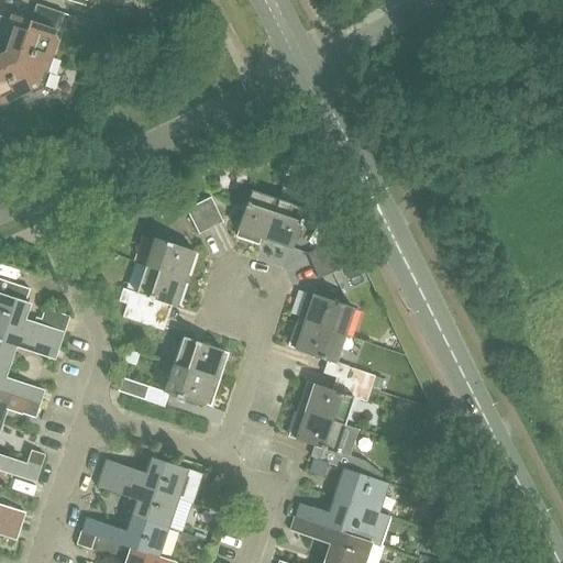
[(10,36),(3,53),(35,79),(44,86),(48,73),(46,72),(56,41),(51,40),(54,30),(57,31),(63,14),(34,4),(29,21),(11,15),(9,21),(4,34),(10,36)]
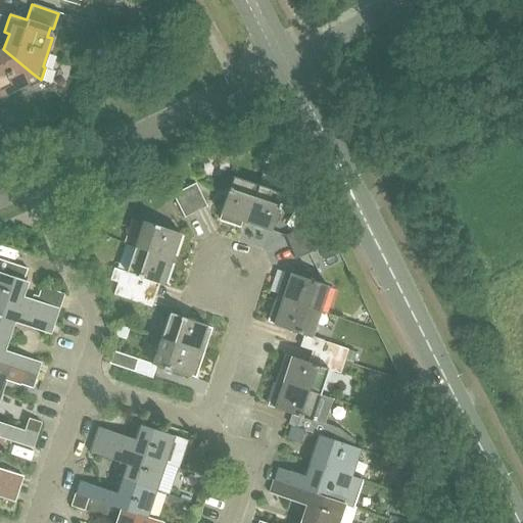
[(96,37),(100,25),(88,20),(84,33),(96,37)]
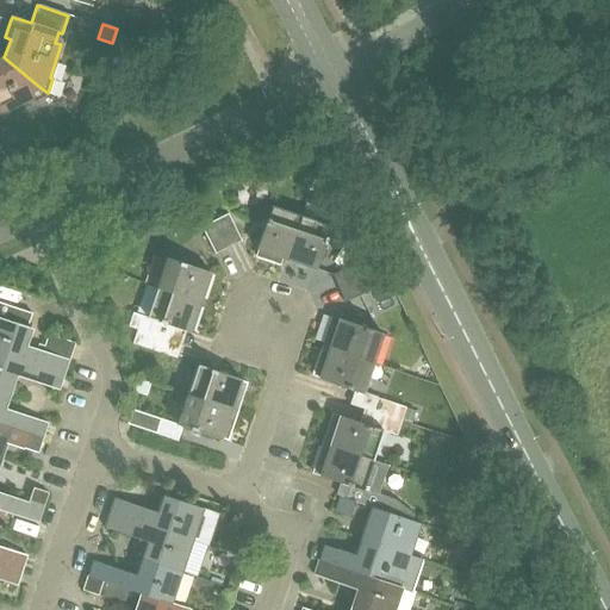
[(0,114),(33,99),(31,95),(38,86),(4,57),(0,58),(0,114)]
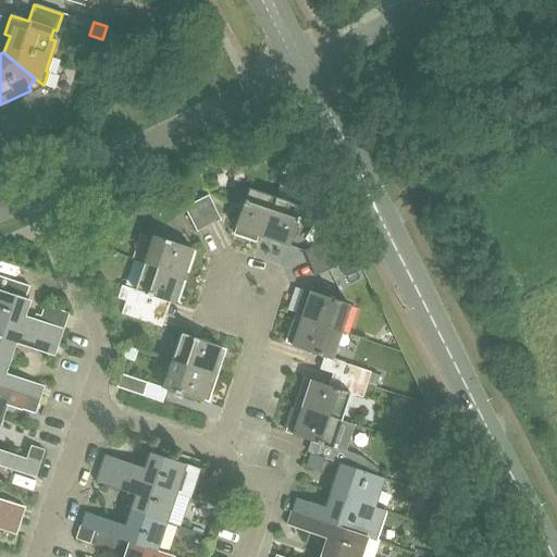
[(0,156),(0,165),(15,159),(12,151),(0,156)]
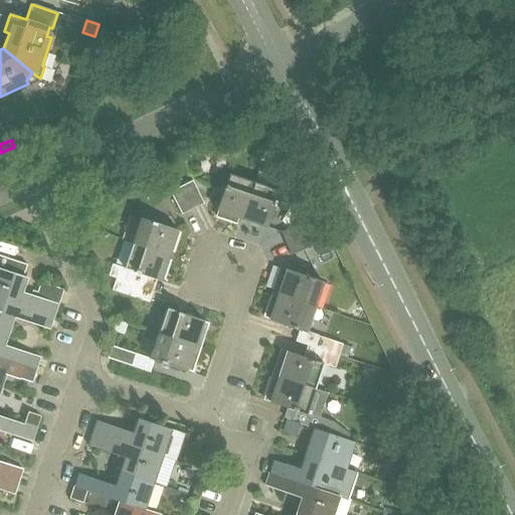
[(236,217),(240,219),(252,181),(227,173),(214,210),(216,210),(214,216),(234,223),(236,217)]
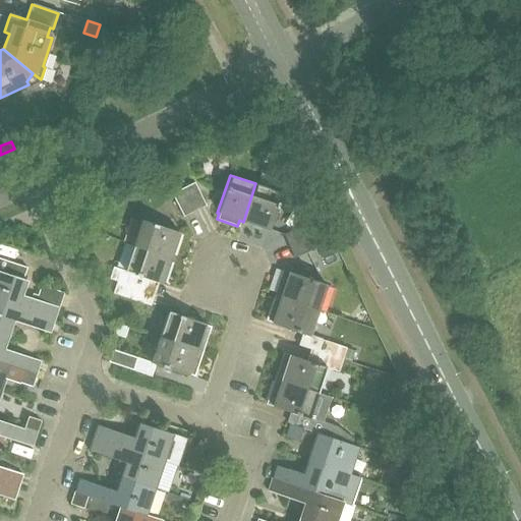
[(193,182),(182,187),(193,211),(205,206),(193,182)]
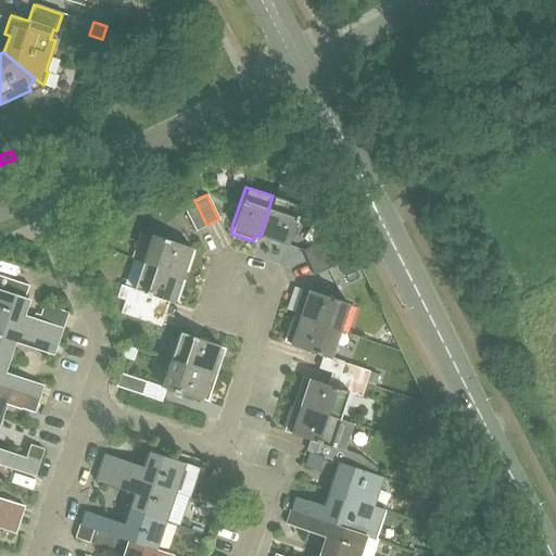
[(301,205),(273,196),(260,237),(287,245),(301,205)]
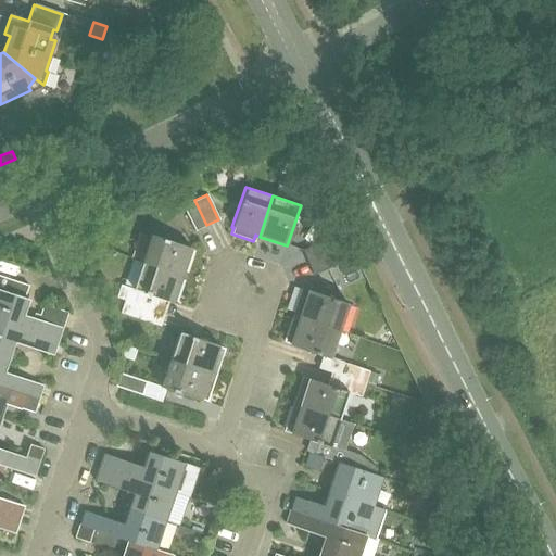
[(194,231),(206,225),(194,200),(182,206),(194,231)]
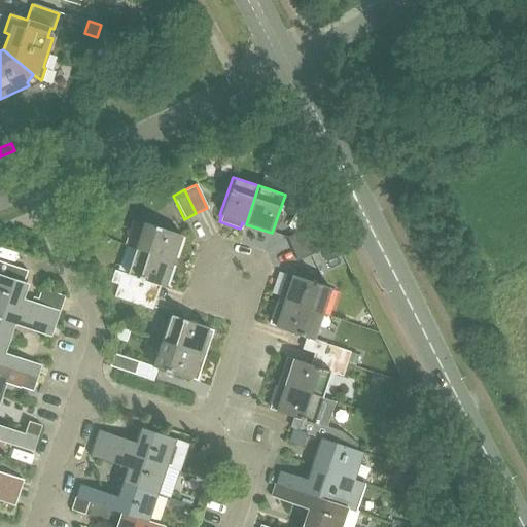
[(135,248),(171,261),(180,235),(143,222),(135,248)]
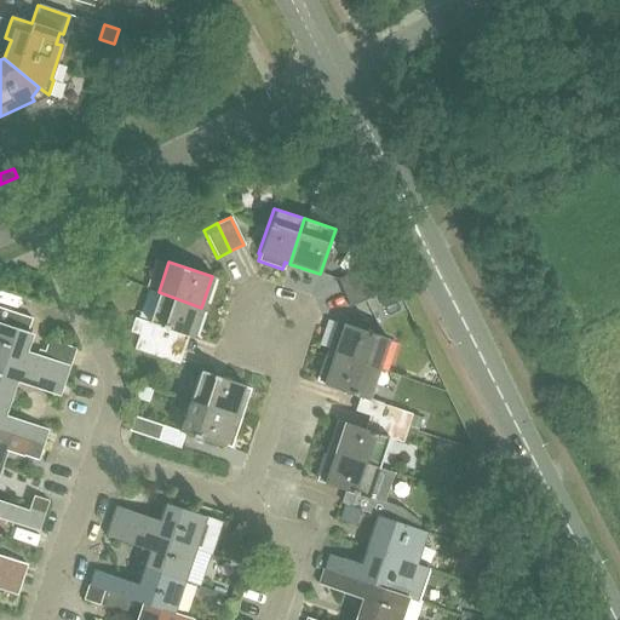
[(336,280),(343,293),(372,280),(365,267),(336,280)]
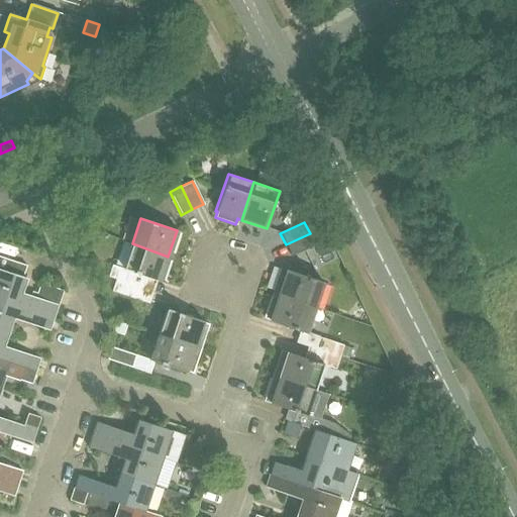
[(322,228),(320,229),(310,233),(286,244),(291,256),(315,245),(320,255),(330,250),(332,249),(322,228)]
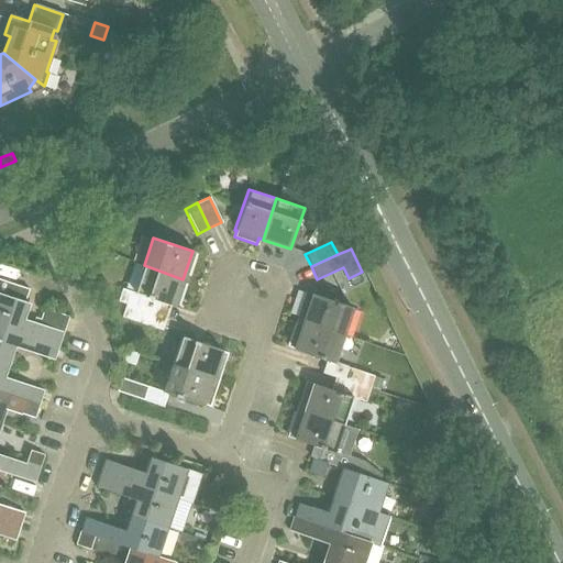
[(117,300),(125,304),(143,309),(147,297),(174,307),(183,279),(144,265),(134,293),(121,288),(117,300)]
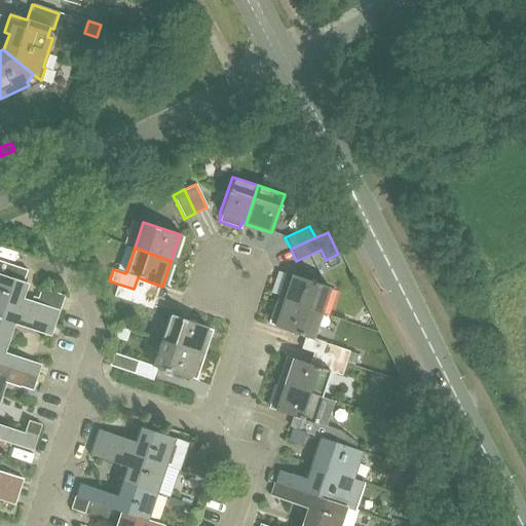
[(0,304),(53,323),(58,310),(22,298),(27,283),(23,282),(27,270),(0,260),(0,304)]
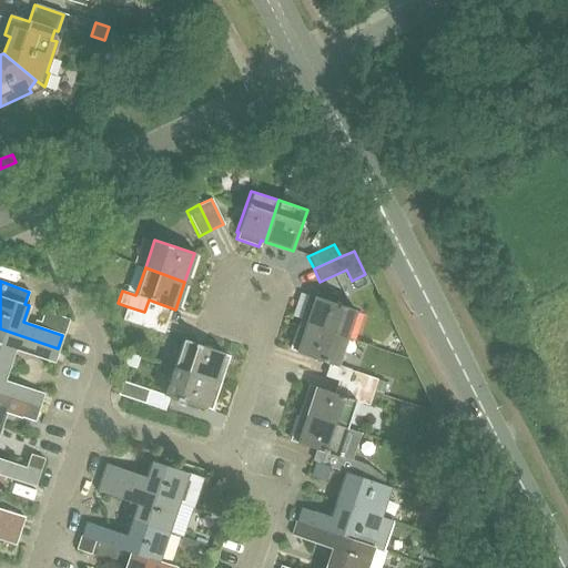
[(298,322),(346,338),(355,310),(314,296),(314,297),(307,295),(298,322)]
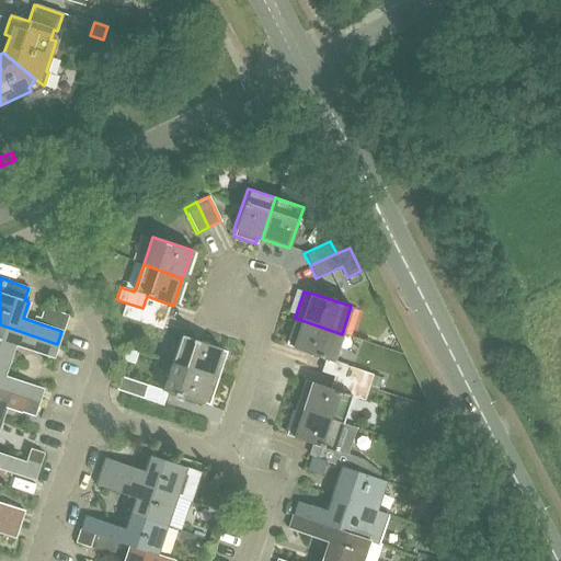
[(151,311),(142,308),(125,302),(119,316),(146,324),(151,311)]
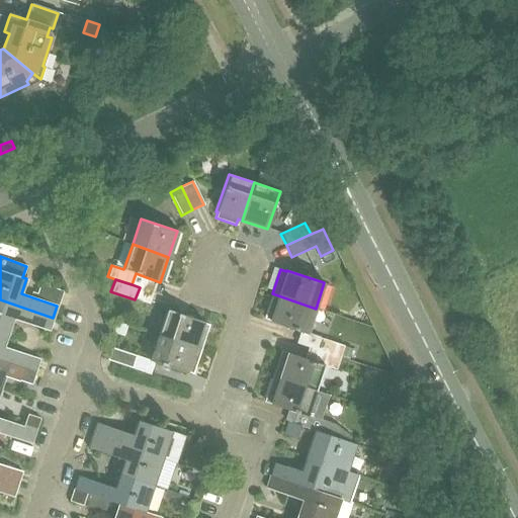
[(307,334),(316,309),(272,293),(264,319),(270,321),(269,321),(307,334)]
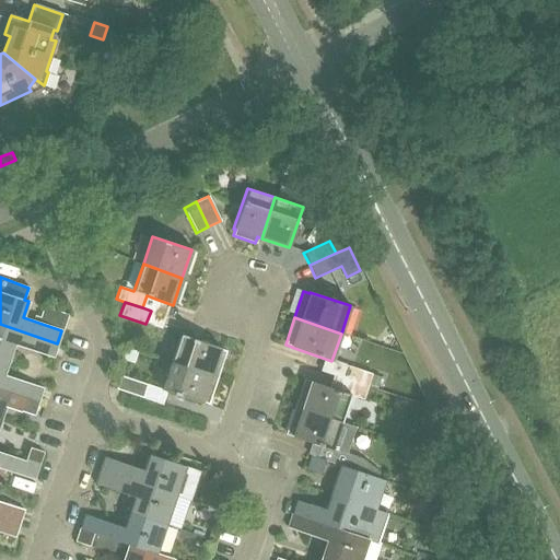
[(53,358),(57,343),(0,324),(0,357),(9,360),(13,345),(53,358)]
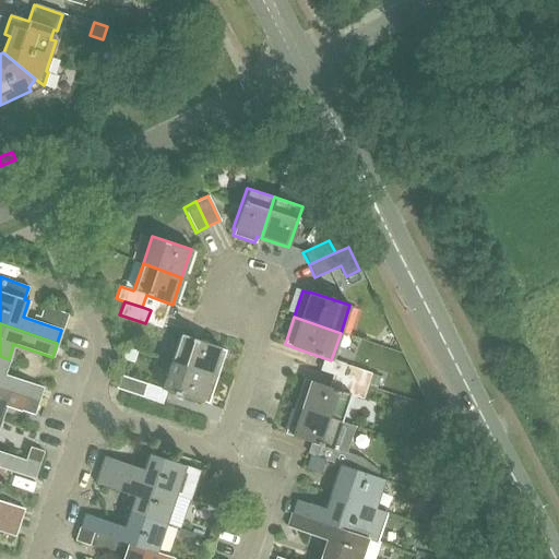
[(226,349),(219,347),(219,346),(180,333),(170,361),(216,377),(226,349)]
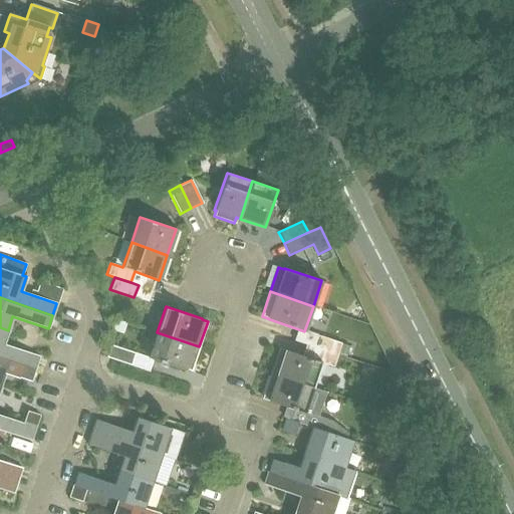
[(0,356),(21,364),(34,368),(38,356),(3,343),(8,330),(0,327),(0,356)]
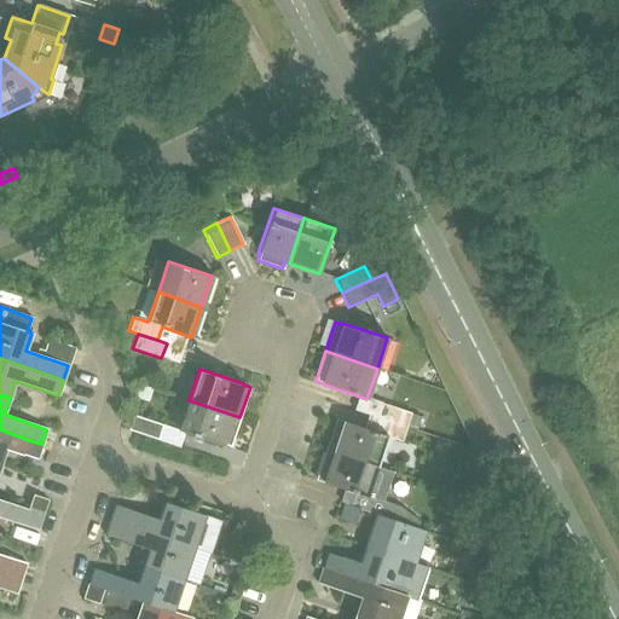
[(230,446),(239,417),(189,400),(179,431),(223,445),(223,444),(230,446)]
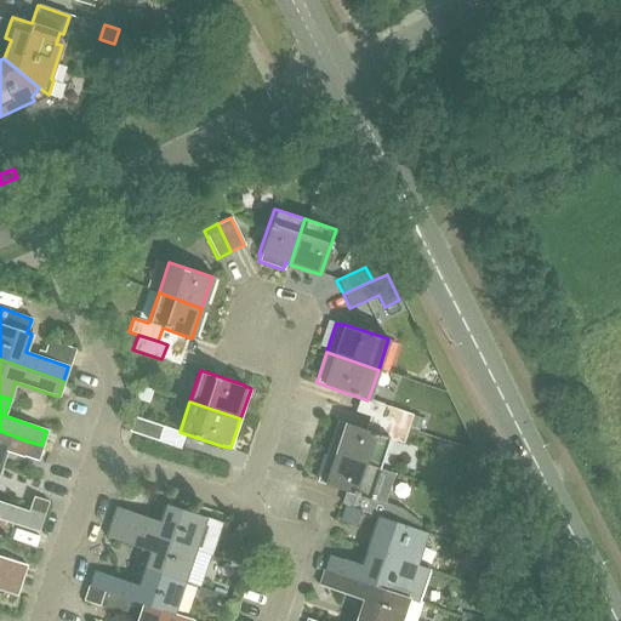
[(385,404),(379,419),(409,428),(414,415),(385,404)]
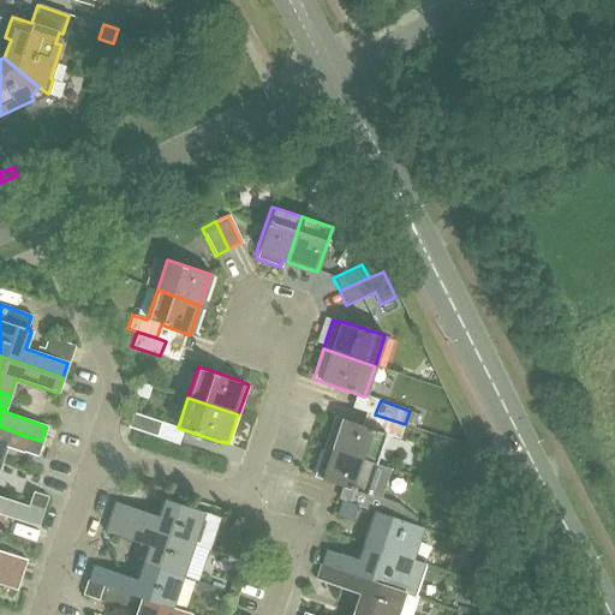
[(408,413),(405,423),(413,425),(418,413),(410,411),(408,413)]
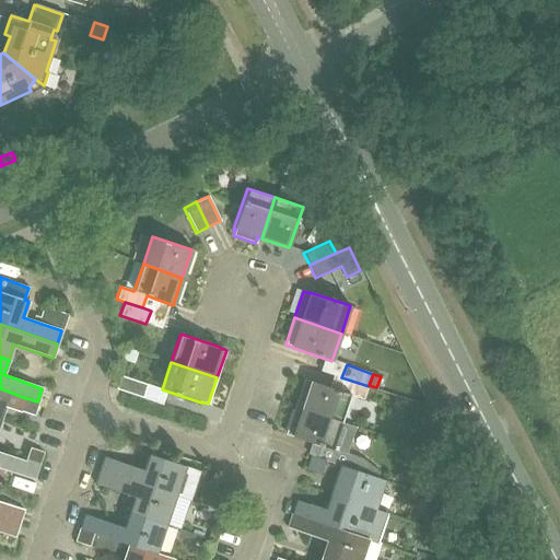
[(147,385),(121,375),(116,388),(142,398),(147,385)]
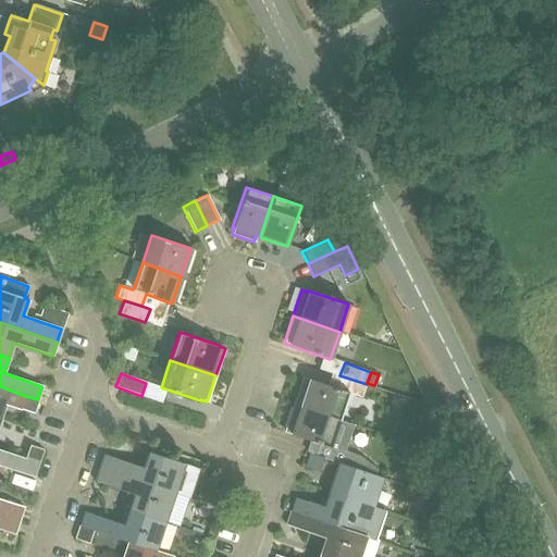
[(361,398),(367,384),(339,375),(336,387),(310,379),(310,381),(304,379),(295,405),(341,420),(349,394),(361,398)]
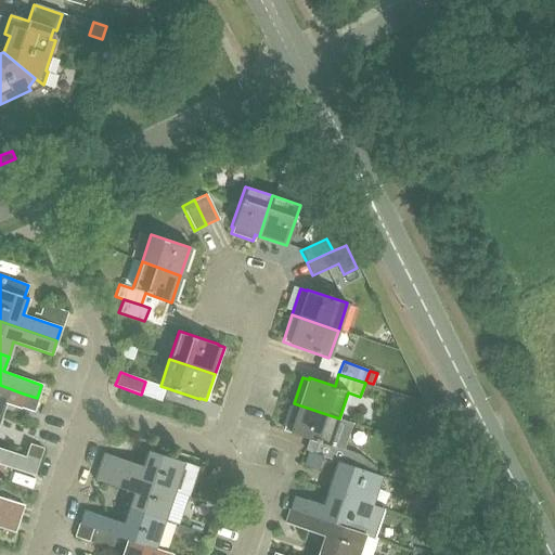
[(0,412),(3,403),(18,408),(18,407),(23,394),(0,385),(0,412)]
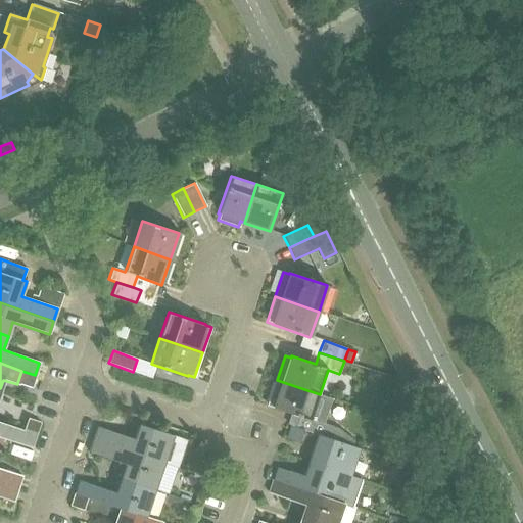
[(31,388),(35,375),(21,371),(17,383),(31,388)]
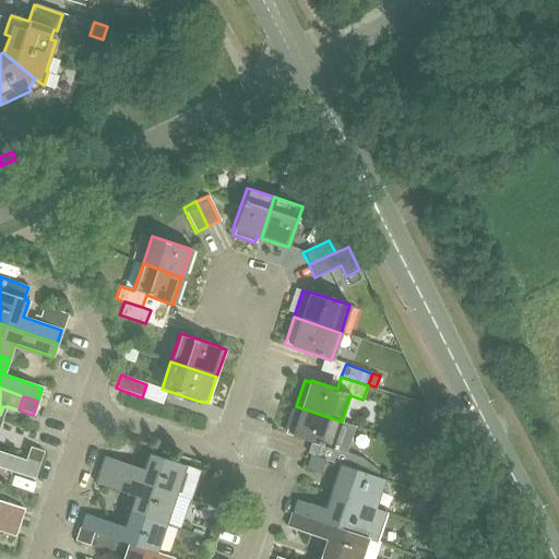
[(342,421),(296,406),(286,432),(293,435),(293,436),(332,449),(342,421)]
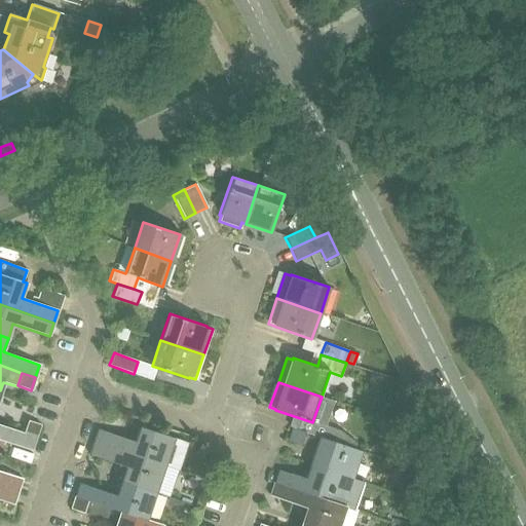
[(23,433),(35,438),(39,424),(27,420),(23,433)]
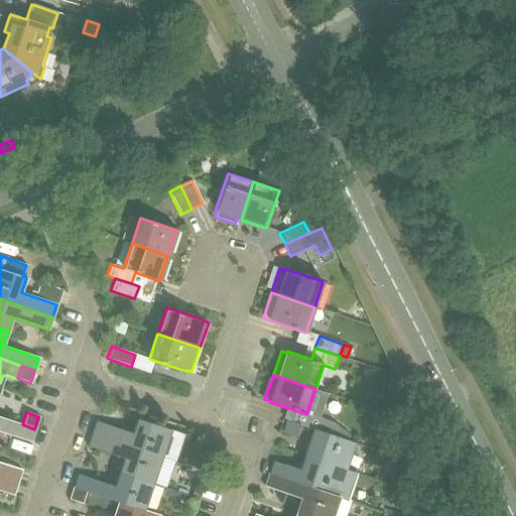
[(0,430),(30,441),(34,429),(22,424),(0,417),(0,430)]
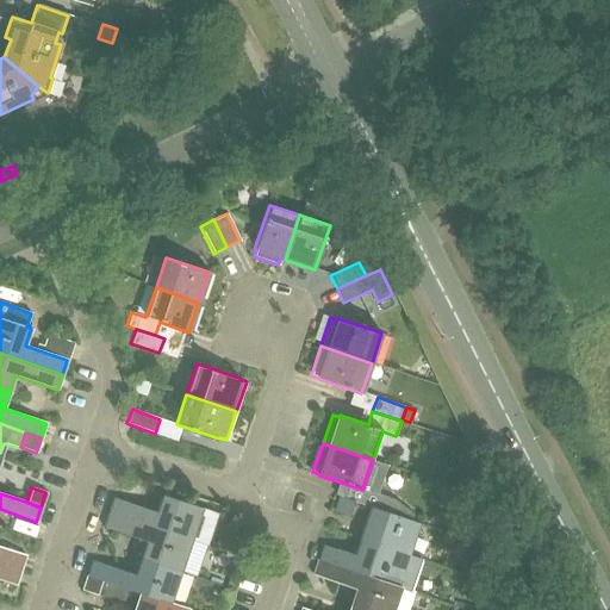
[(375,493),(372,508),(412,521),(415,514),(396,499),(375,493)]
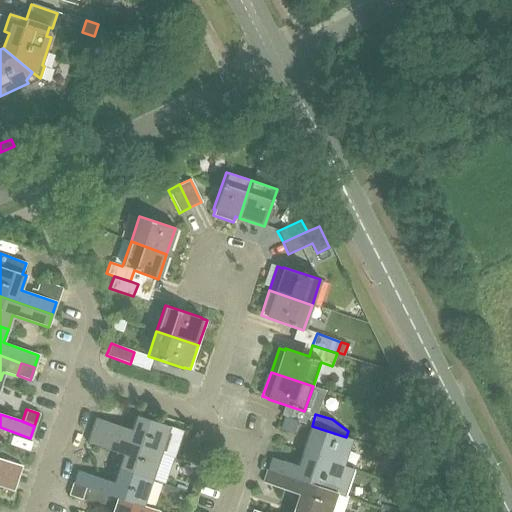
[(95,417),(91,430),(159,453),(168,426),(135,415),(130,429),(95,417)]
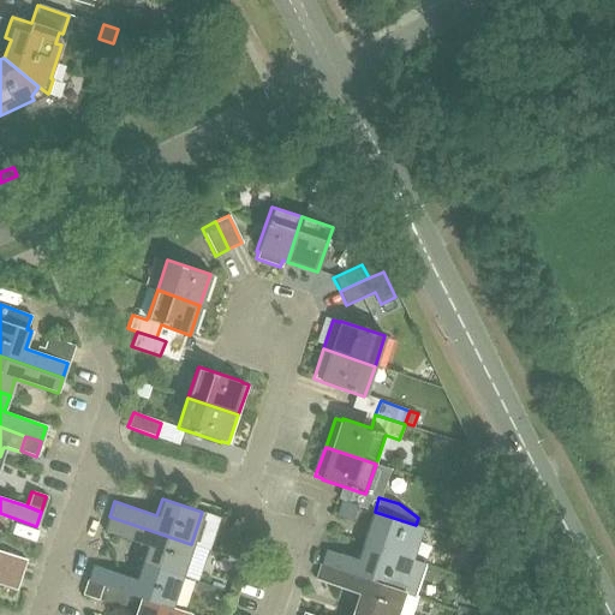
[(358,506),(342,500),(336,515),(352,520),(358,506)]
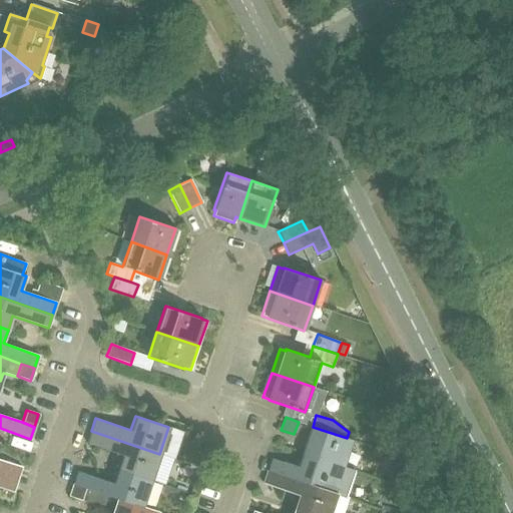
[(312,426),(303,453),(343,467),(352,440),(347,438),(313,427),(312,426)]
